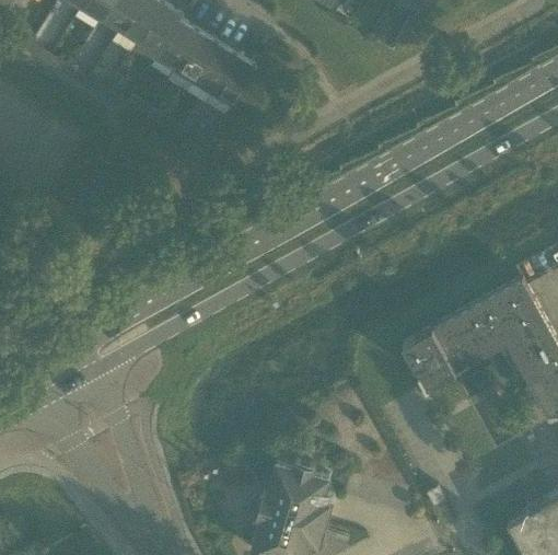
[(97,19),(108,0),(82,0),(78,8),(97,19)]
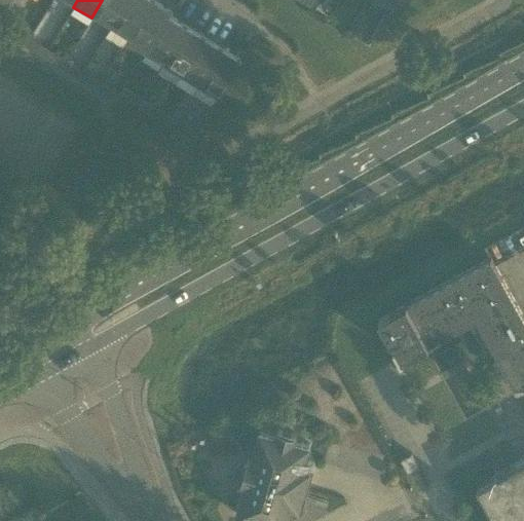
[(110,29),(127,0),(102,0),(91,17),(110,29)]
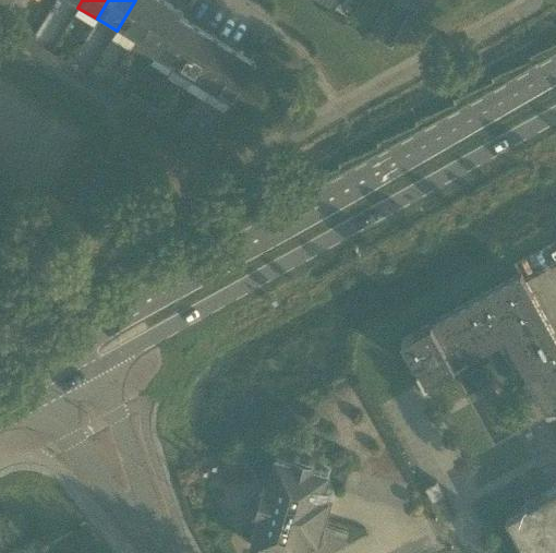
[(133,48),(159,4),(152,0),(135,0),(117,31),(134,43),(132,47),(133,48)]
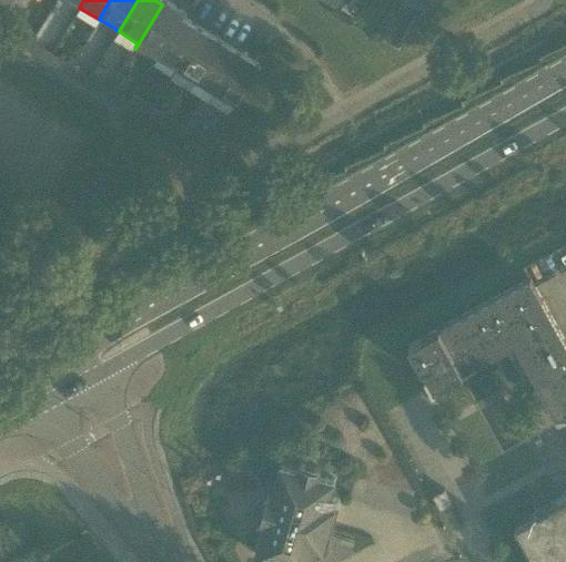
[(313,0),(332,11),(339,0),(313,0)]
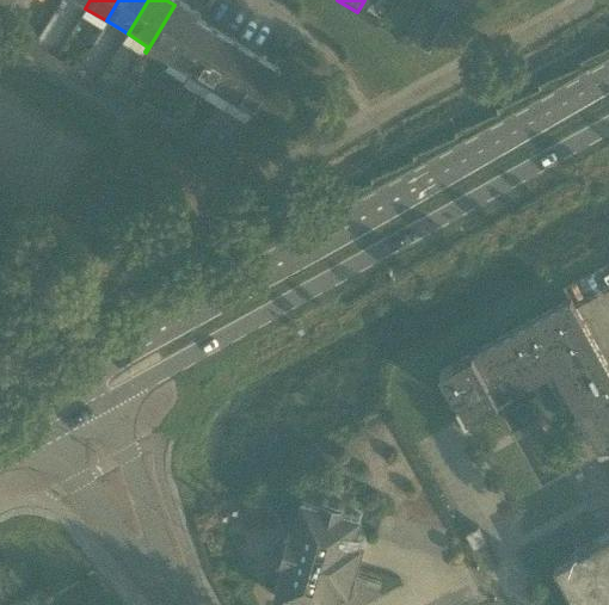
[(438,0),(455,10),(455,11),(461,0),(438,0)]
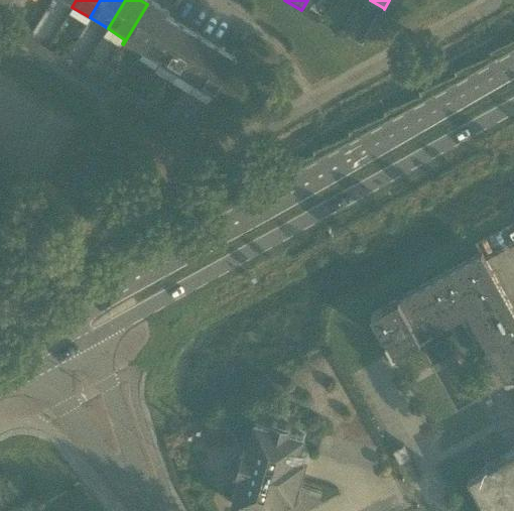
[(140,54),(162,19),(165,15),(147,4),(123,44),(140,54)]
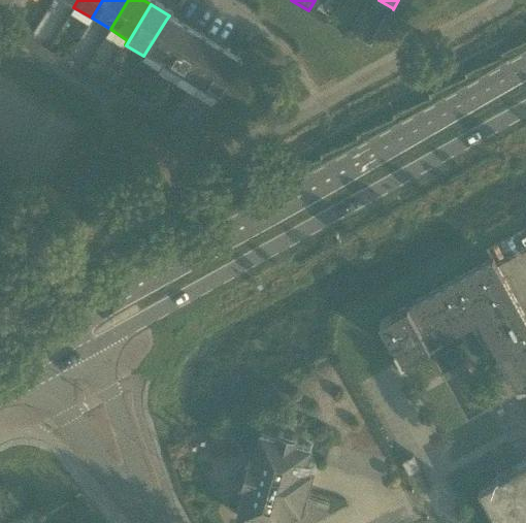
[(161,67),(184,31),(166,20),(143,56),(161,67)]
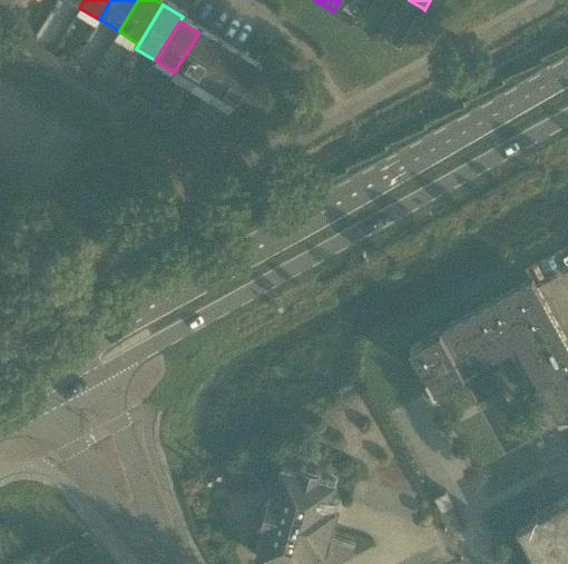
[(198,33),(174,72),(194,85),(218,45),(198,33)]
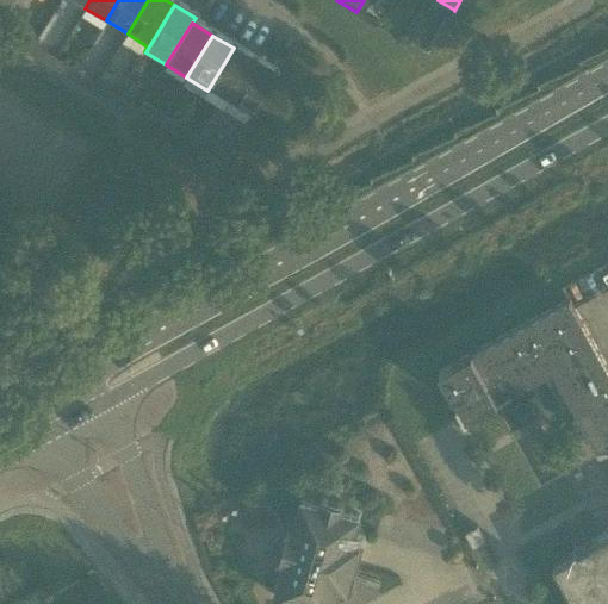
[(234,48),(208,91),(228,103),(254,61),(234,48)]
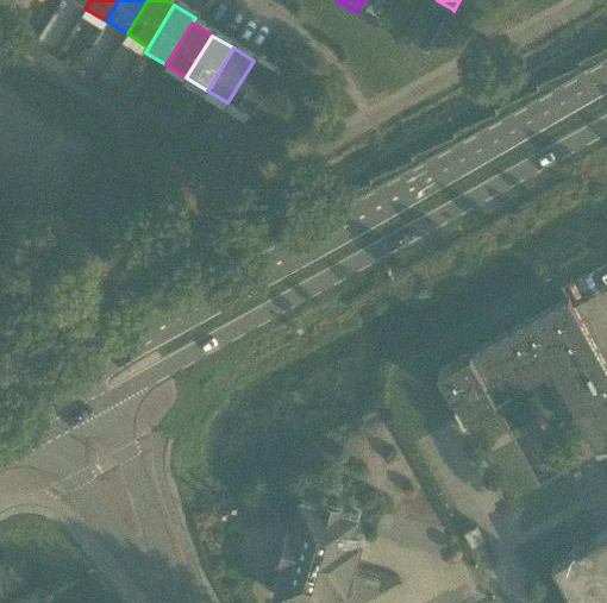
[(30,49),(25,57),(47,70),(51,62),(30,49)]
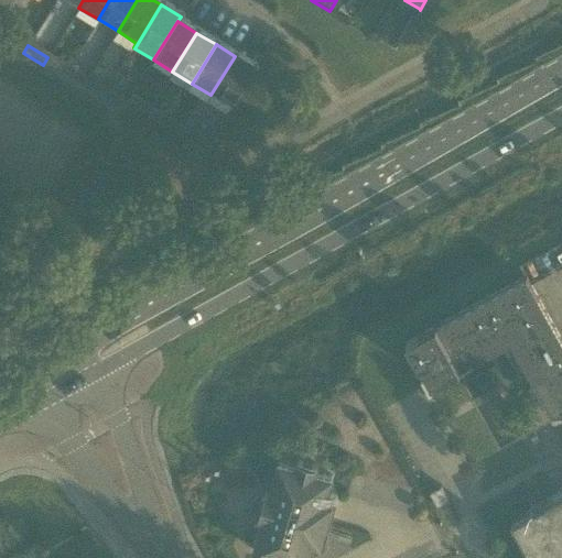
[(235,56),(211,95),(229,107),(254,67),(235,56)]
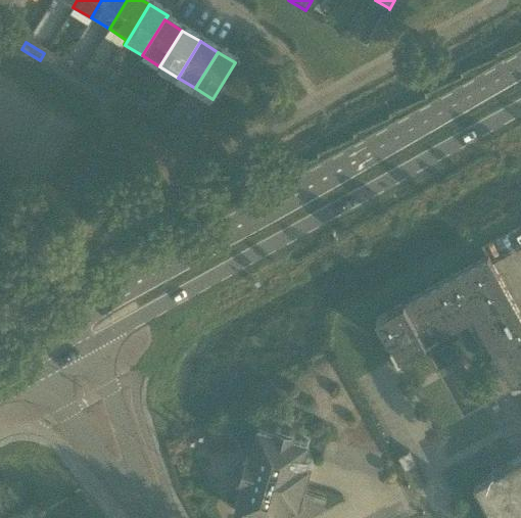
[(40,60),(57,72),(61,65),(44,53),(40,60)]
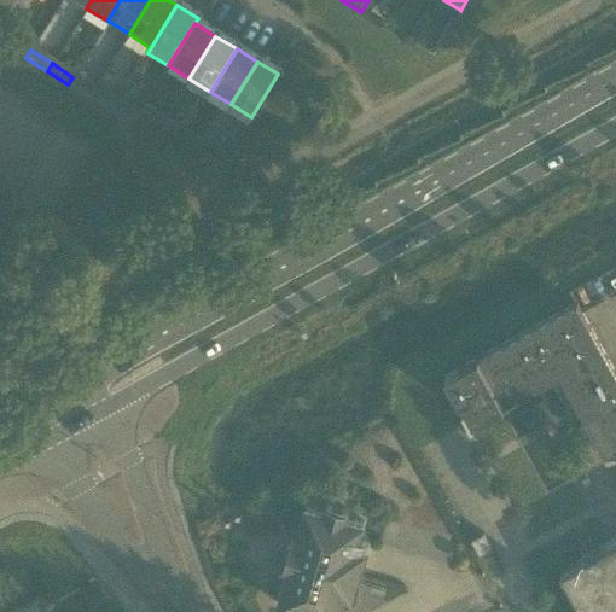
[(73,77),(68,85),(89,99),(94,91),(73,77)]
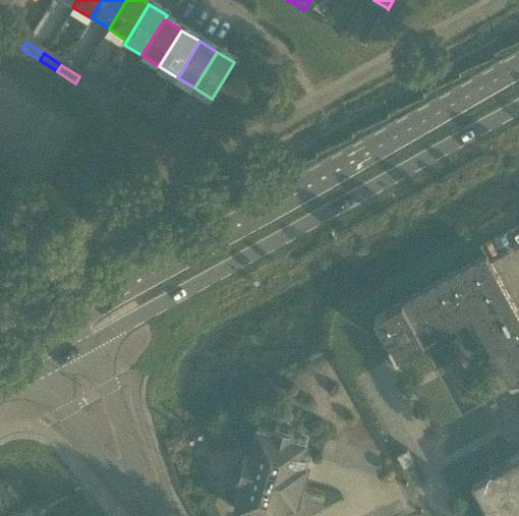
[(98,88),(94,84),(79,76),(75,83),(93,94),(98,88)]
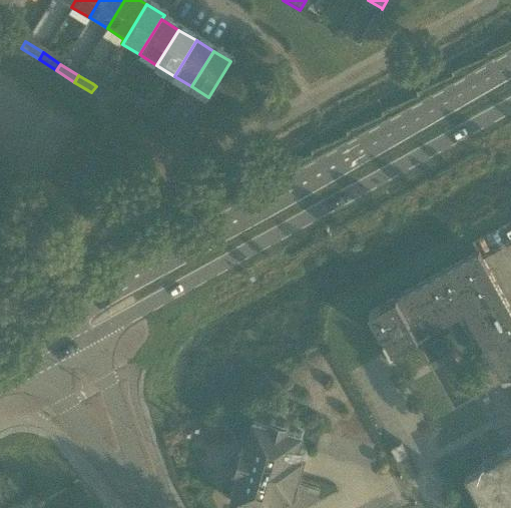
[(96,86),(91,92),(105,101),(109,94),(96,86)]
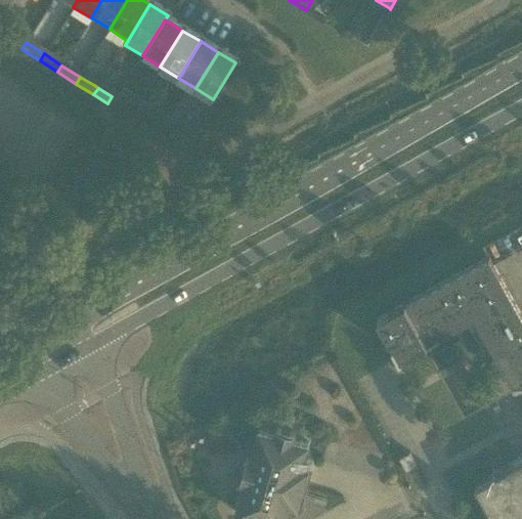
[(116,98),(132,109),(136,102),(120,91),(116,98)]
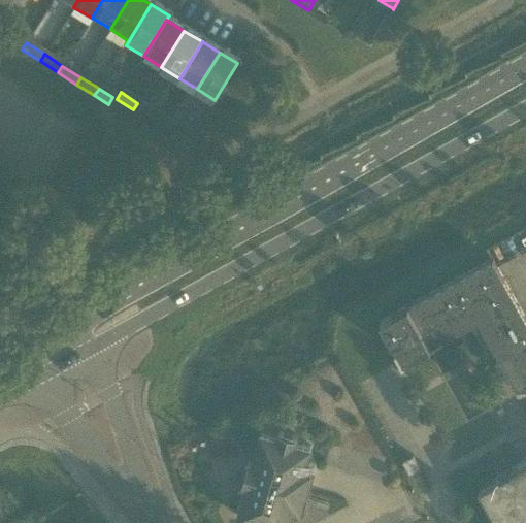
[(156,113),(137,103),(133,109),(152,121),(156,113)]
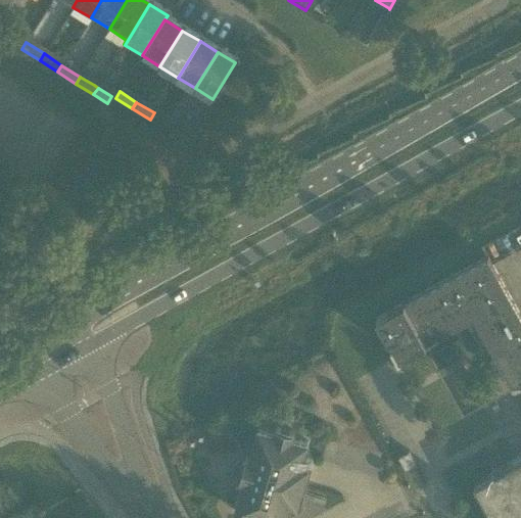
[(172,124),(154,112),(150,120),(168,131),(172,124)]
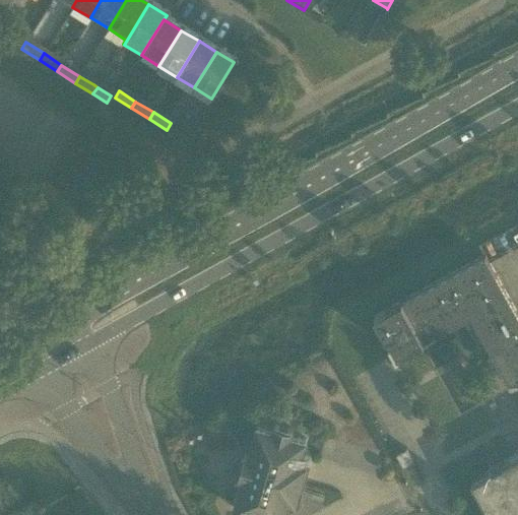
[(189,134),(171,123),(167,130),(185,141),(189,134)]
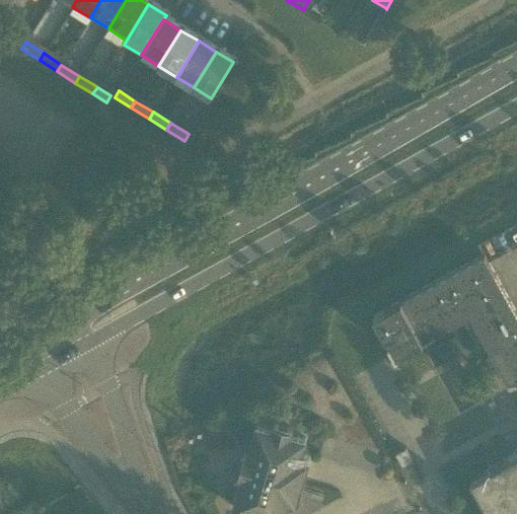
[(516,513),(516,321),(483,259),(372,319),(394,359),(460,322),(464,328),(472,324),(505,384),(511,384),(516,395),(516,456),(468,484),(484,513),(516,513)]
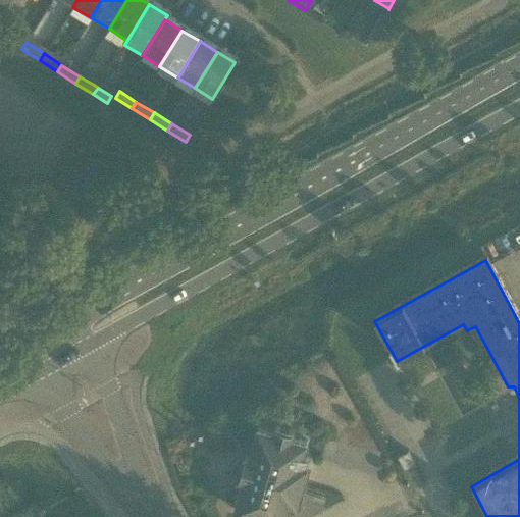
[(295,512),(308,467),(300,465),(306,446),(290,441),(292,435),(274,430),(272,435),(257,431),(248,462),(243,461),(237,483),(242,484),(232,515),(237,516),(284,516),(287,510),(295,512)]
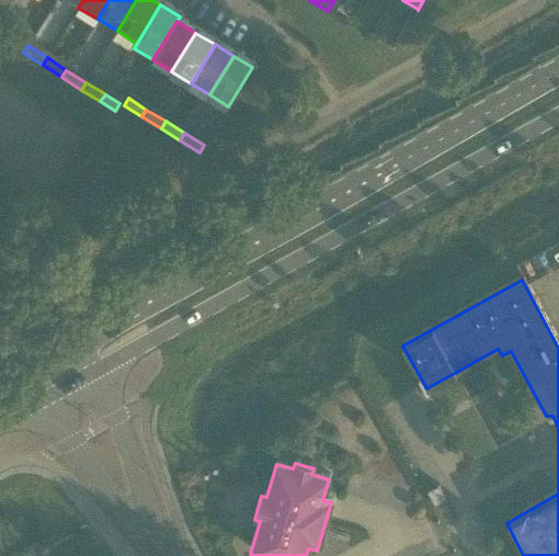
[(433,510),(436,508),(444,503),(436,489),(425,496),(433,510)]
